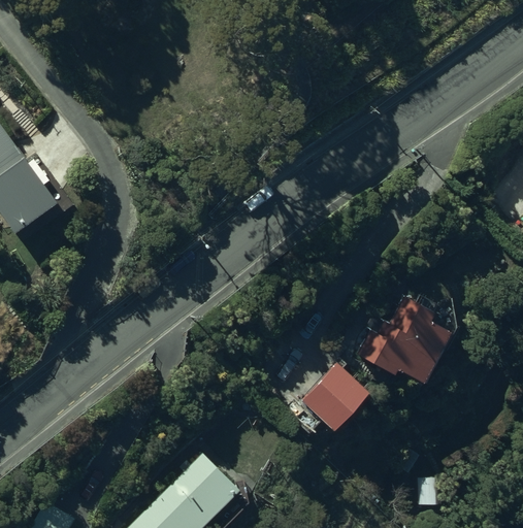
[(22,160),(0,126),(0,220),(11,235),(13,233),(21,243),(72,205),(51,175),(37,185),(20,161),(22,160)]
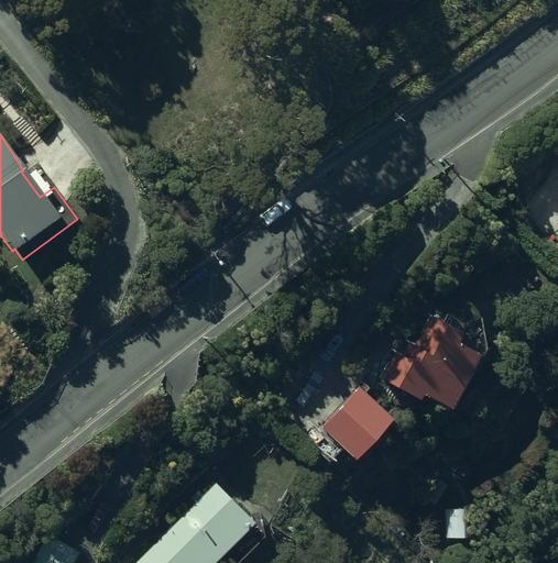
[(392,351),(376,379),(415,400),(418,394),(447,409),(477,357),(453,344),(458,335),(429,319),(414,346),(409,344),(403,356),(392,351)]
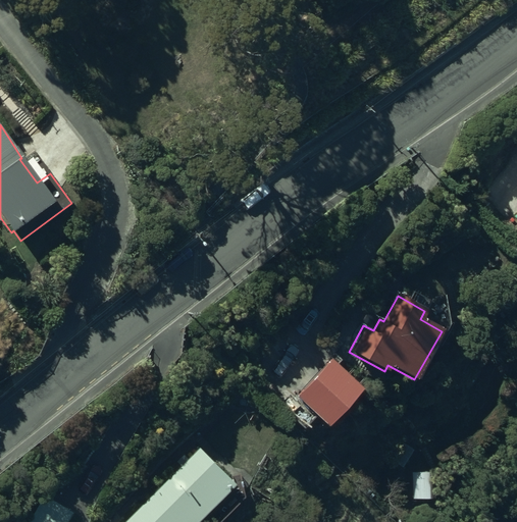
[(334,359),(299,396),(326,423),(362,386),(334,359)]
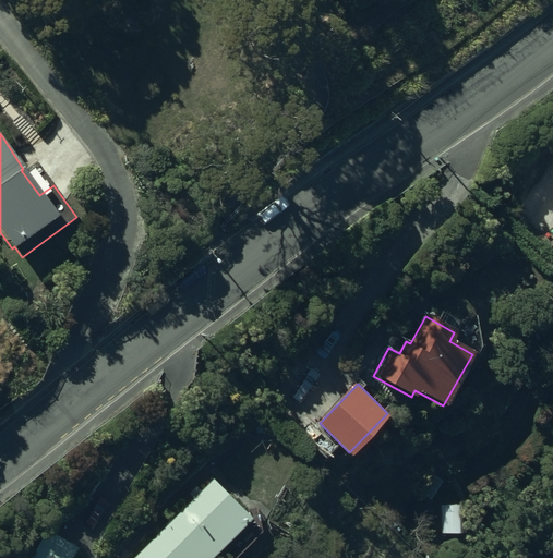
[(215,478),(133,557),(214,557),(255,518),(215,478)]
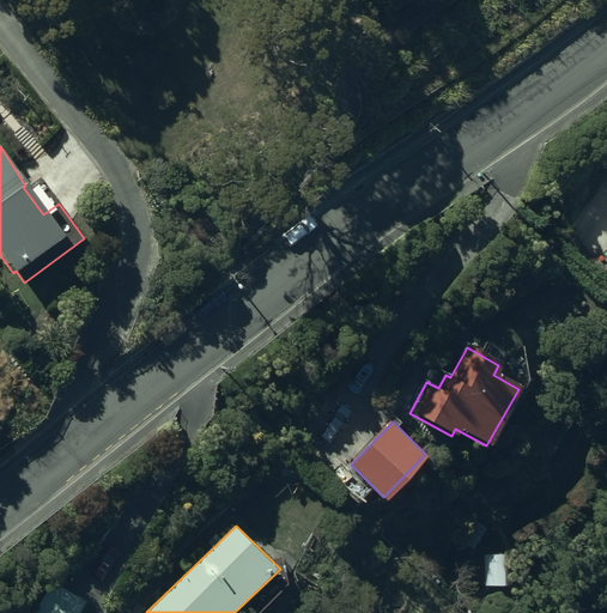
[(513,552),(486,552),(485,588),(513,588),(513,552)]
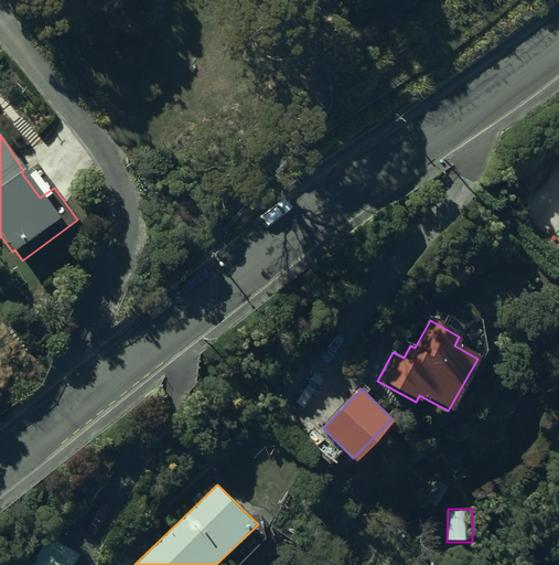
[(74,564),(82,552),(51,534),(33,564),(74,564)]
